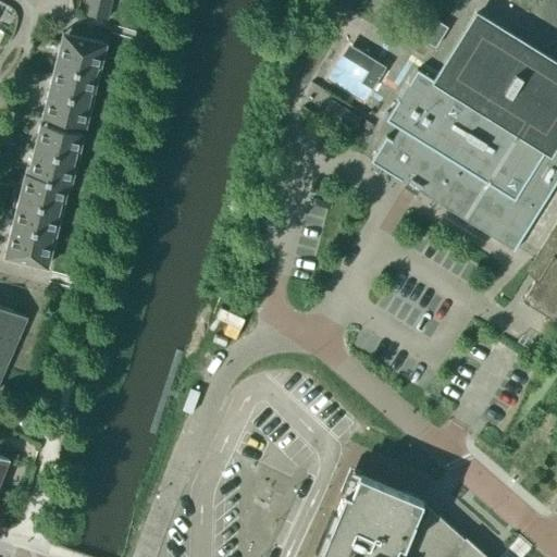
[(107,20),(109,9),(86,2),(83,13),(107,20)]
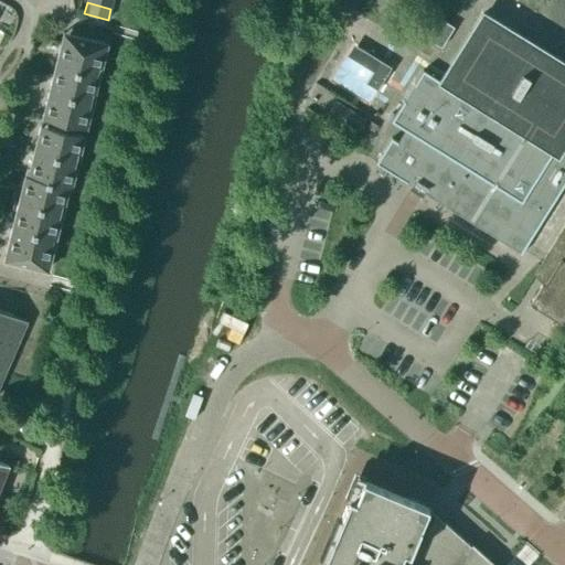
[(419,29),(443,41),(456,18),(434,4),(419,29)]
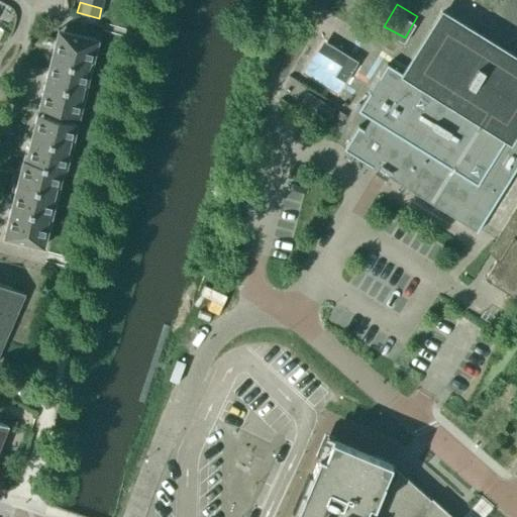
[(516,59),(441,12),(403,75),(387,65),(357,111),(370,119),(363,130),(357,127),(343,150),(377,172),(375,175),(386,182),(388,179),(476,233),(516,167),(516,133),(516,130),(516,59)]
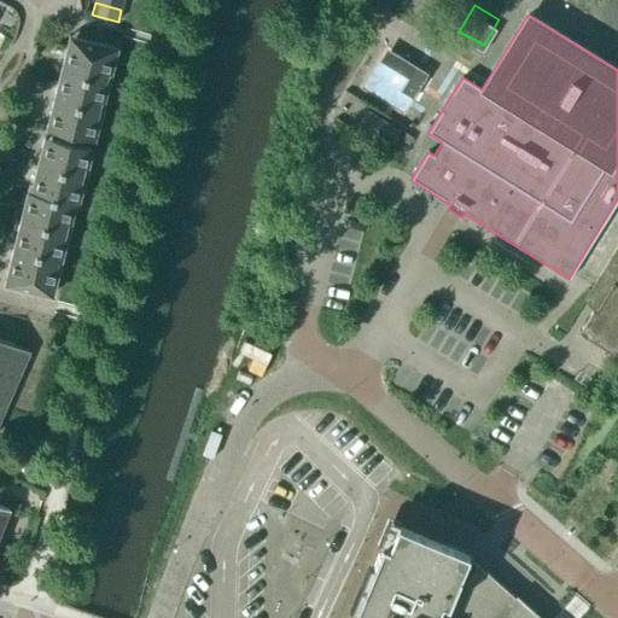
[(58,82),(104,94),(115,48),(69,36),(58,82)]
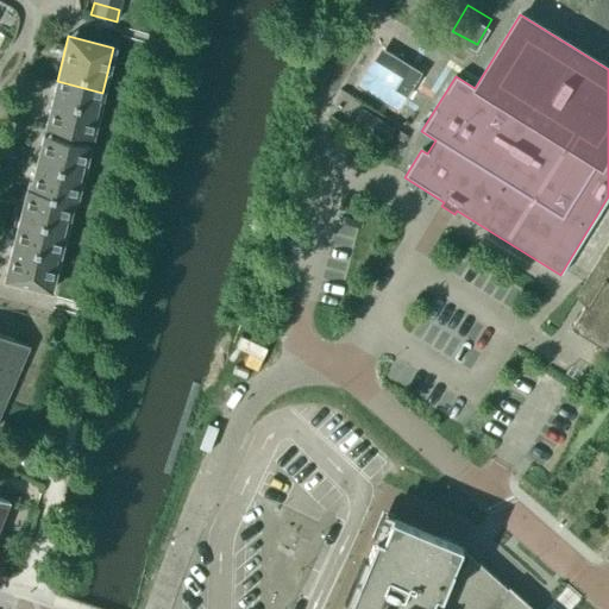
[(92,138),(102,93),(57,81),(46,126),(92,138)]
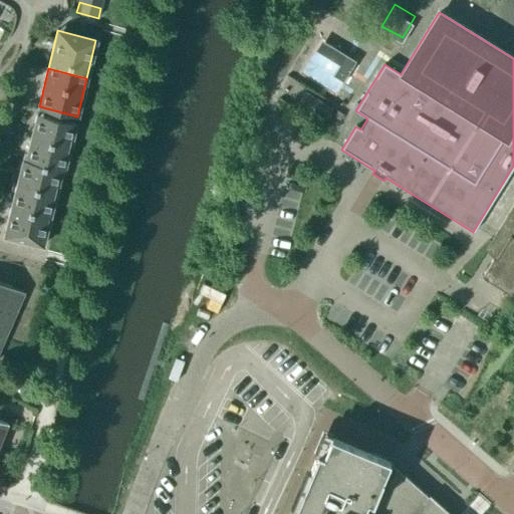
[(29,145),(68,155),(75,123),(37,113),(29,145)]
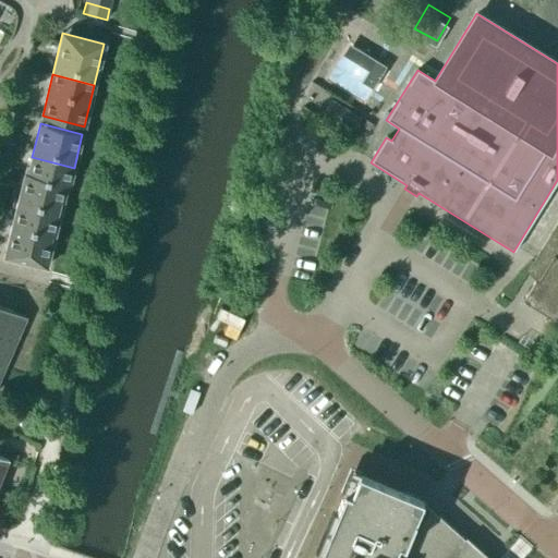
[(70,186),(74,168),(32,157),(27,174),(25,173),(21,190),(63,201),(68,185),(70,186)]
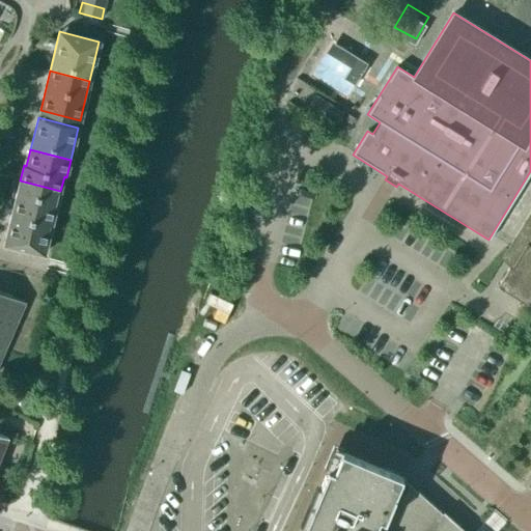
[(12,213),(52,223),(60,191),(20,180),(12,213)]
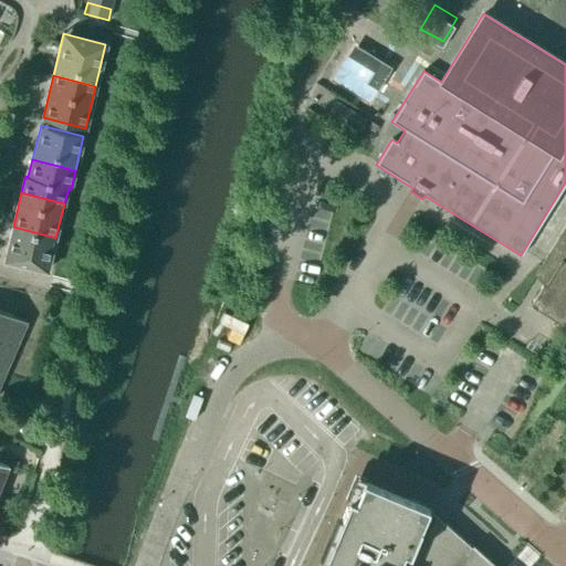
[(565,223),(541,266),(552,273),(544,286),(542,285),(530,305),(565,327),(565,223)]
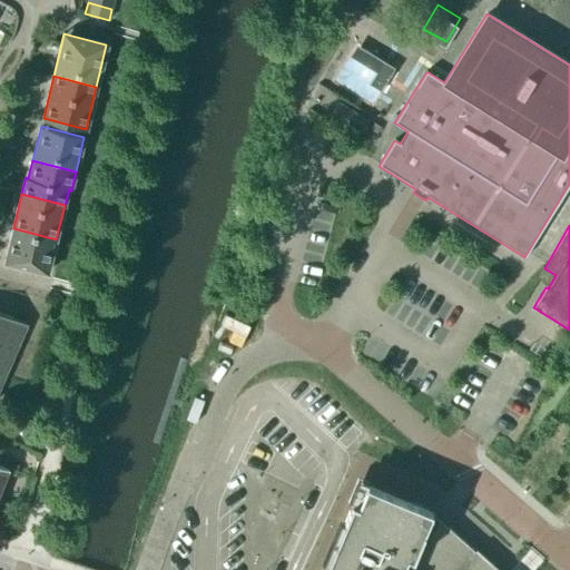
[(47,273),(56,239),(13,228),(5,262),(47,273)]
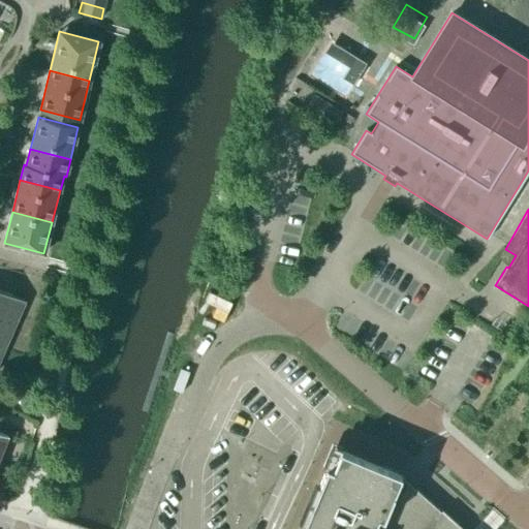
[(0,361),(26,302),(0,289),(0,361)]
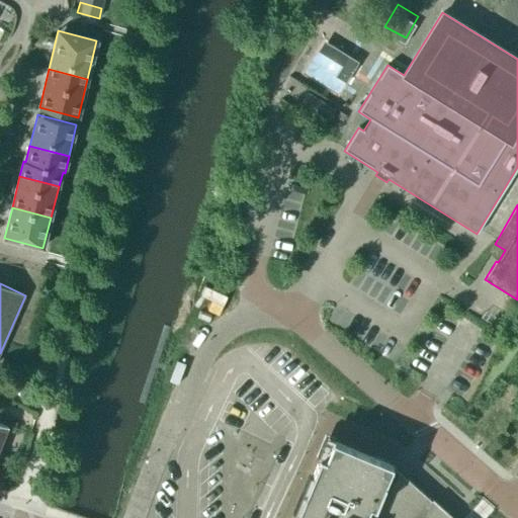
[(237,450),(261,463),(269,449),(245,436),(237,450)]
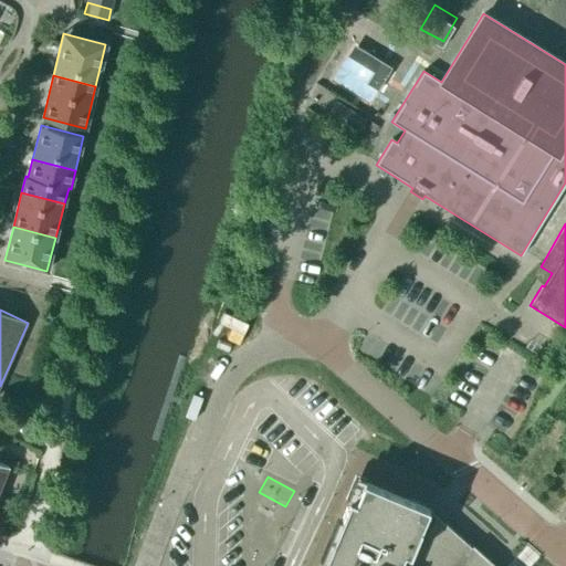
[(326,565),(495,565),(472,545),(471,546),(444,524),(442,526),(430,515),(431,512),(428,509),(428,507),(363,480),(355,500),(348,498),(339,519),(346,521),(326,565)]
